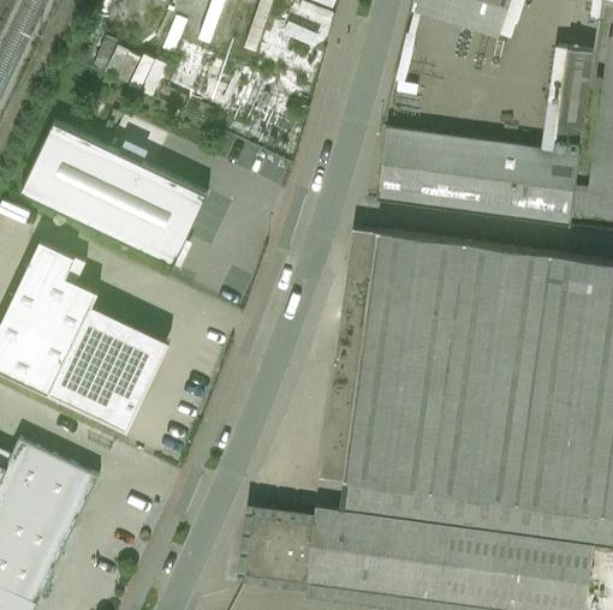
[(411,0),(411,4),(500,31),(509,0),(411,0)]
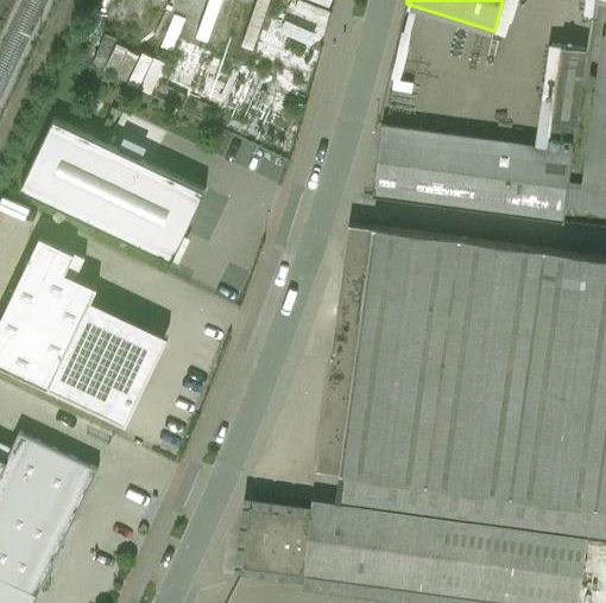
[(605,40),(604,42),(579,216),(605,220),(605,40)]
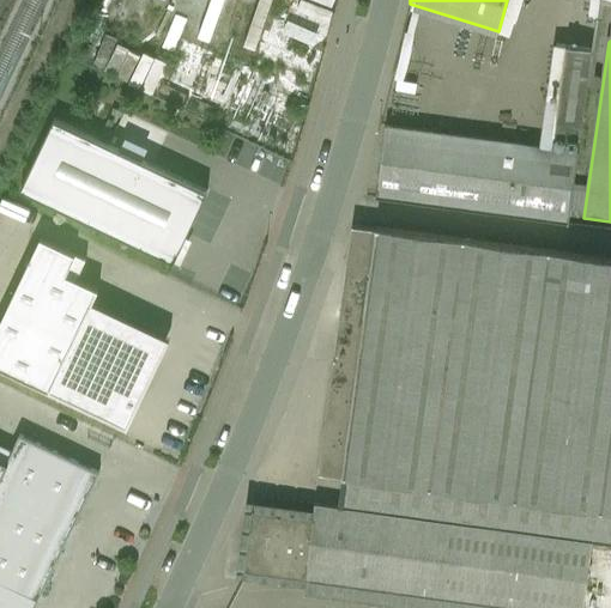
[(155,97),(167,66),(116,46),(103,77),(155,97)]
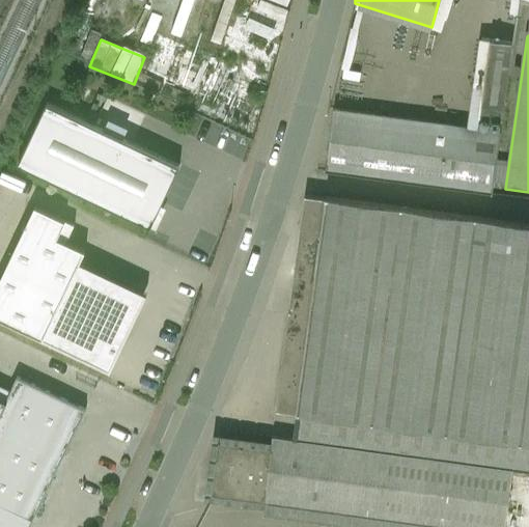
[(511,47),(489,44),(478,120),(501,123),(511,47)]
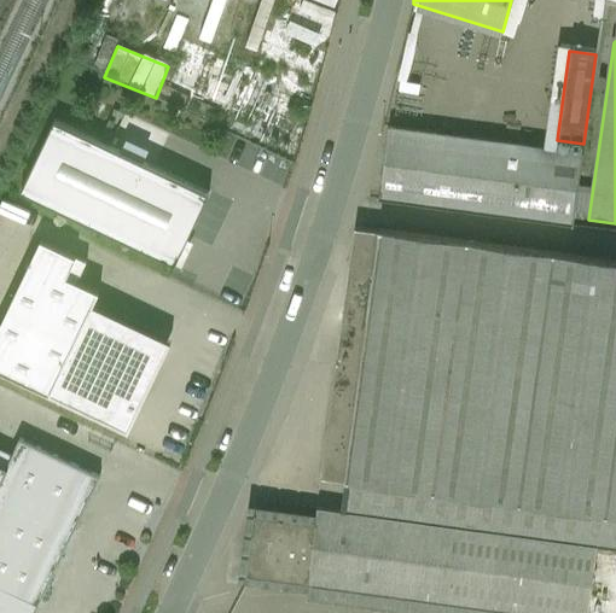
[(208,197),(51,124),(15,204),(172,276),(208,197)]
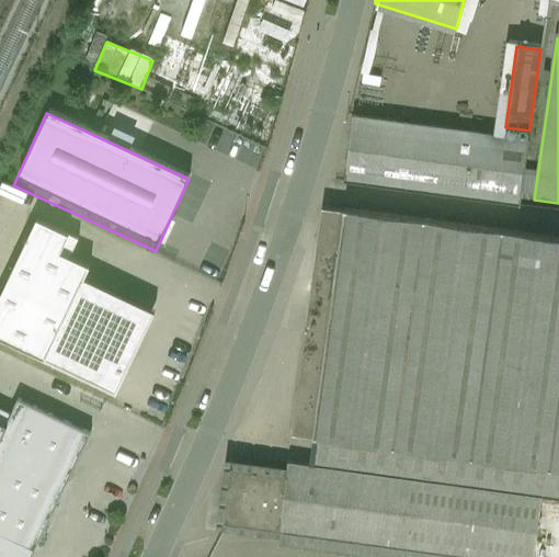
[(504,139),(351,118),(342,184),(520,208),(528,144),(504,139)]
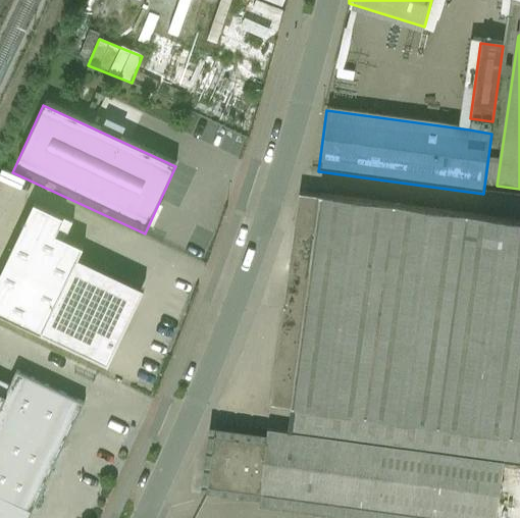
[(492,121),(470,118),(469,130),(490,133),(492,121)]
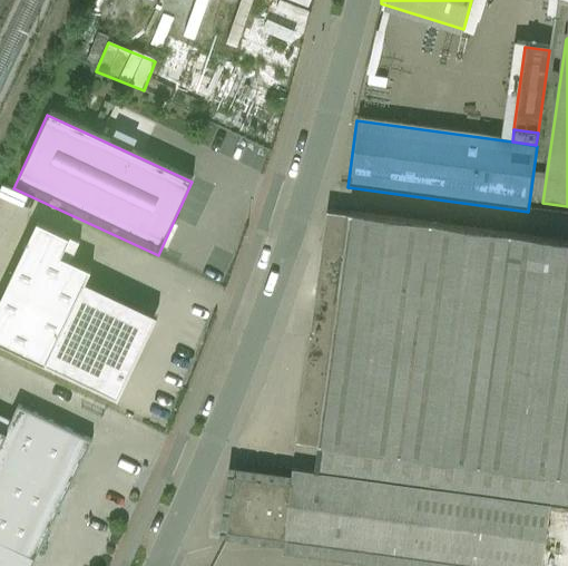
[(567,246),(350,217),(350,218),(326,215),(294,443),(316,447),(316,449),(567,482),(567,246)]
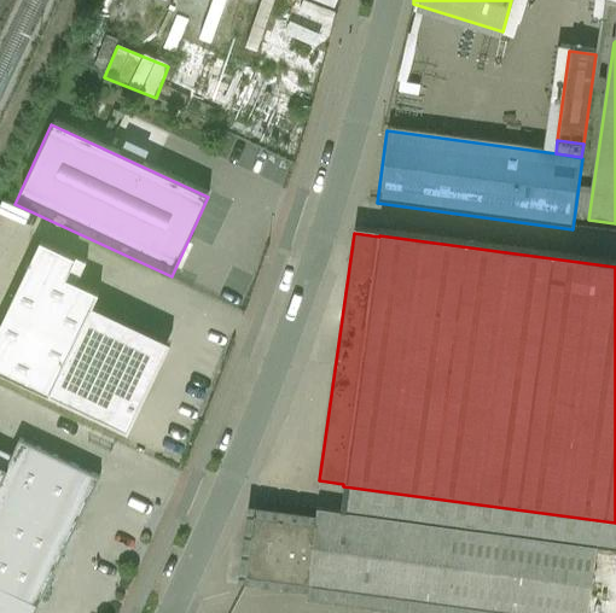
[(75,262),(39,245),(0,327),(0,373),(127,432),(168,345),(92,310),(98,296),(67,281),(75,262)]
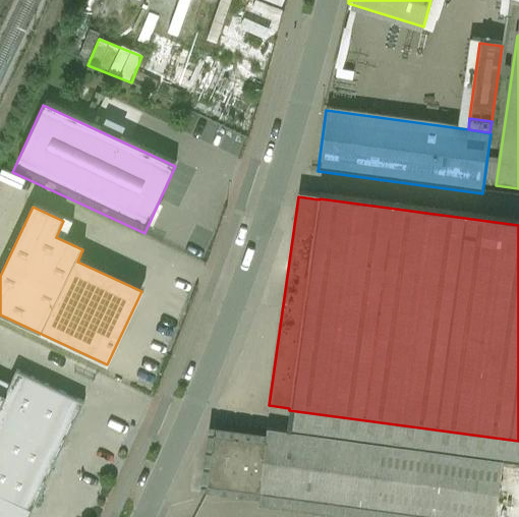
[(5,398),(0,395),(0,516),(29,516),(82,405),(16,375),(5,398)]
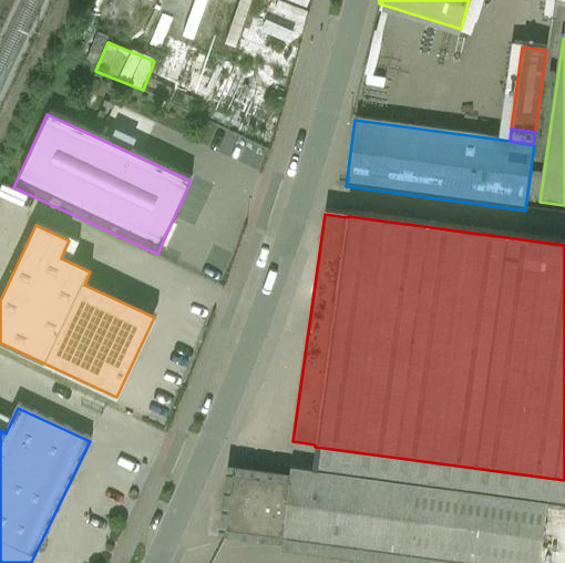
[(538,562),(546,504),(289,470),(287,483),(233,477),(225,533),(451,562),(538,562)]
